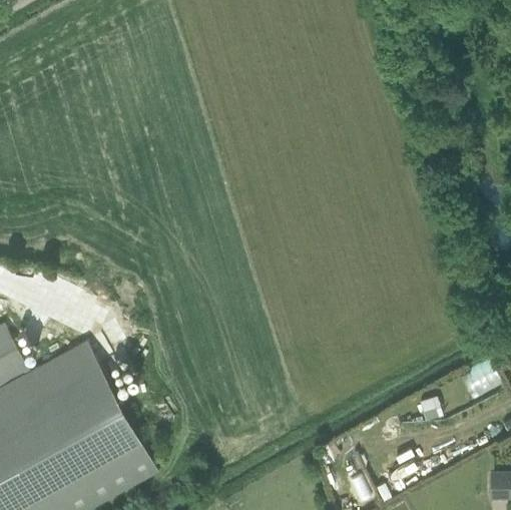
[(89,509),(156,473),(85,342),(28,372),(2,324),(0,325),(0,509),(89,509)]
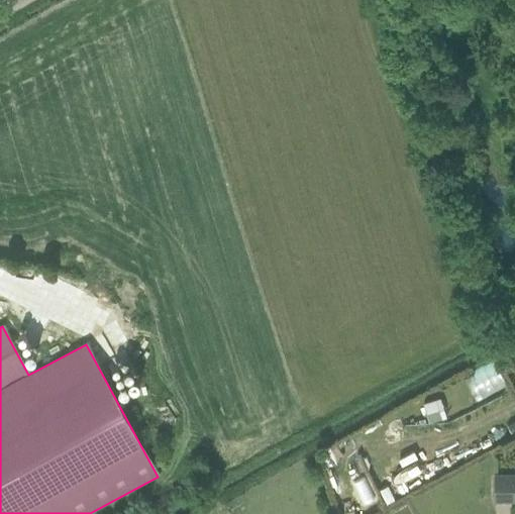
[(478,402),(507,386),(493,361),(464,376),(478,402)]
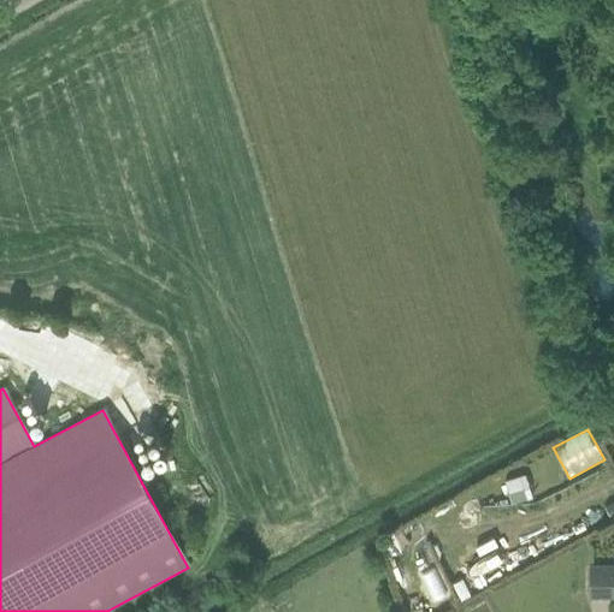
[(502,485),(509,505),(525,500),(518,480),(502,485)]
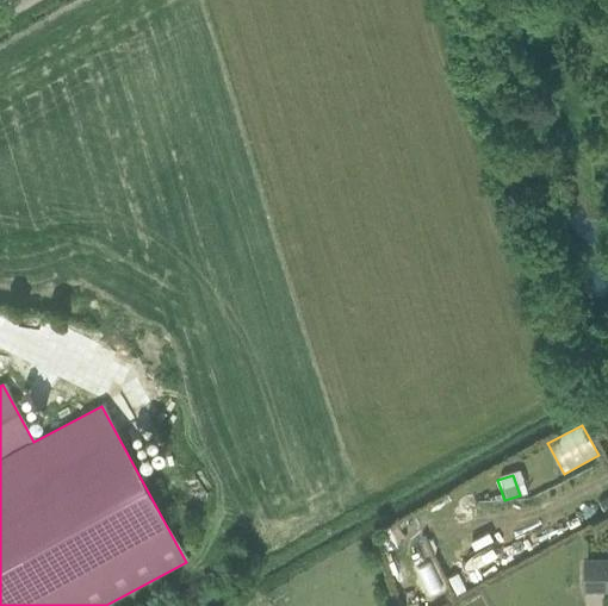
[(602,513),(607,510),(607,498),(597,505),(602,513)]
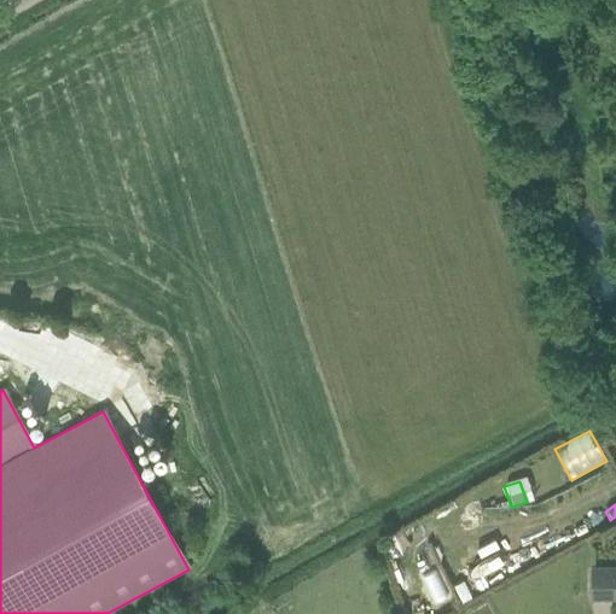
[(615,571),(592,571),(592,600),(615,600),(615,571)]
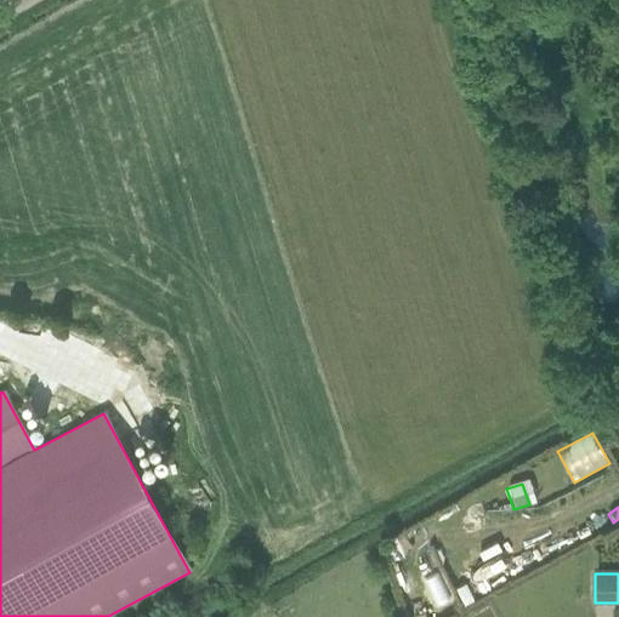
All buildings are outlined.
